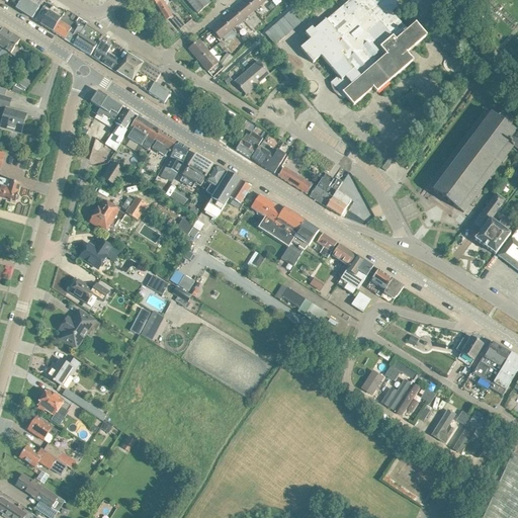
[(32,19),(44,2),(40,0),(13,0),(13,1),(11,3),(17,7),(16,9),(32,19)]
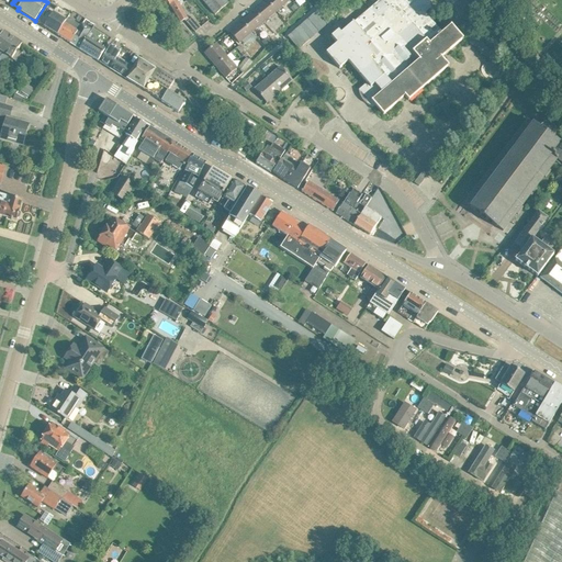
[(187,19),(176,0),(164,0),(169,6),(169,4),(180,23),(187,19)]
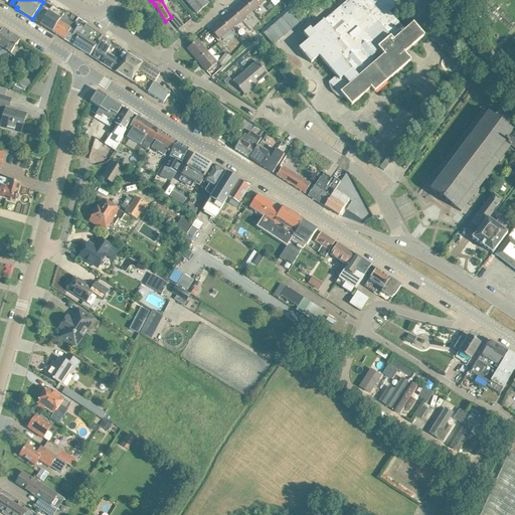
[(209,4),(205,0),(185,0),(190,6),(197,14),(209,4)]
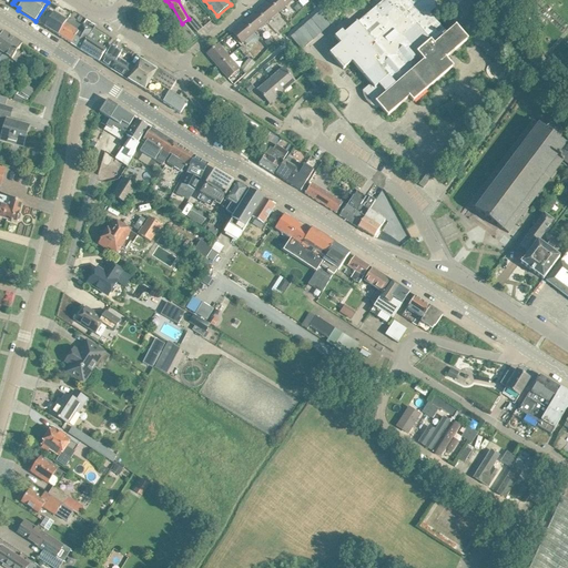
[(266,23),(280,12),(270,0),(256,11),(266,23)]
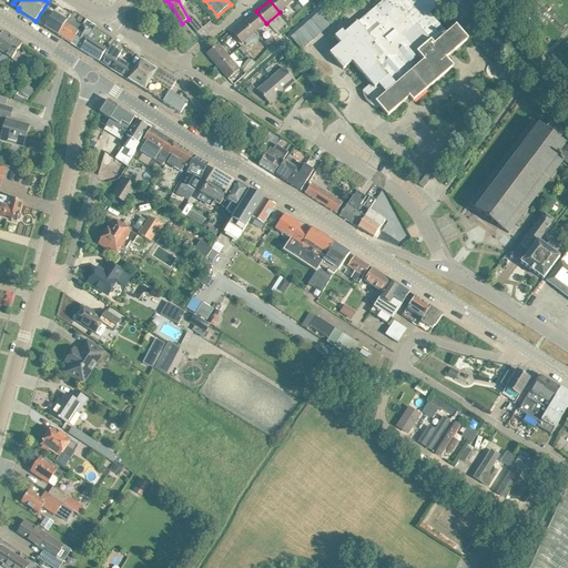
[(280,12),(292,1),(290,0),(270,0),(280,12)]
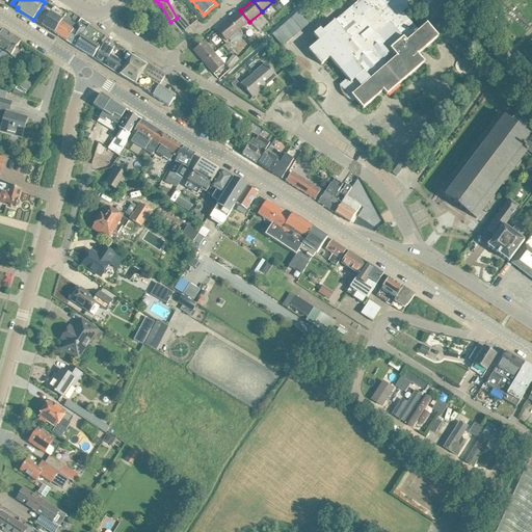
[(323,9),(314,0),(309,0),(284,23),(294,35),(323,9)]
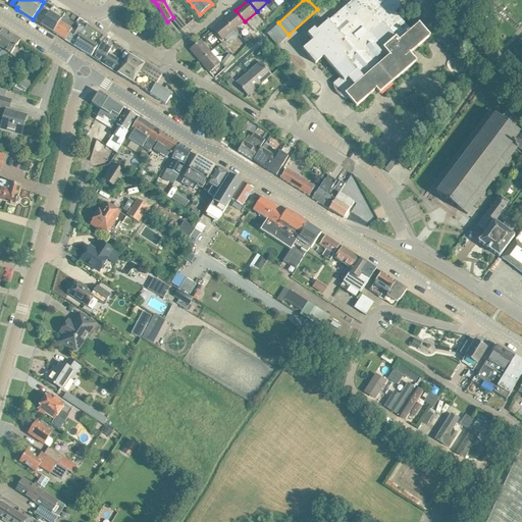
[(315,64),(323,57),(341,77),(333,85),(334,89),(336,92),(338,96),(343,98),(346,100),(348,98),(356,107),(357,107),(356,106),(376,90),(379,94),(417,62),(410,54),(429,37),(429,38),(430,37),(419,23),(418,24),(411,32),(395,12),(400,8),(399,4),(397,0),(361,0),(359,3),(356,0),(353,0),(317,32),(314,29),(308,35),(315,43),(305,51),(303,50),(315,64)]
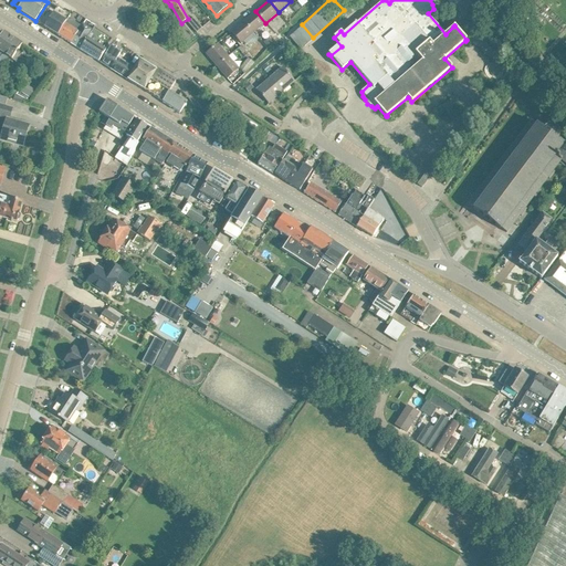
[(58,37),(71,17),(51,3),(44,13),(45,13),(39,23),(44,28),(58,37)]
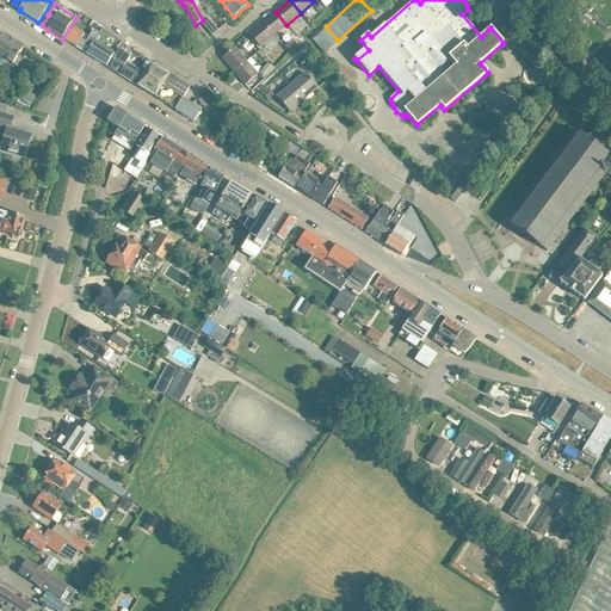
[(273,36),(287,25),(276,12),(263,24),(273,36)]
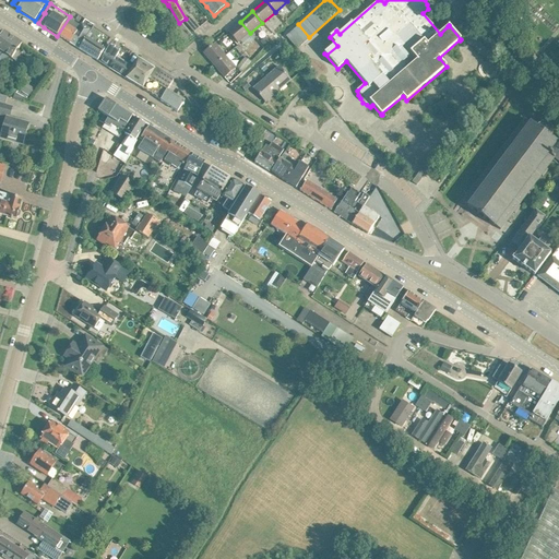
[(70,44),(85,21),(72,13),(70,16),(57,36),(70,44)]
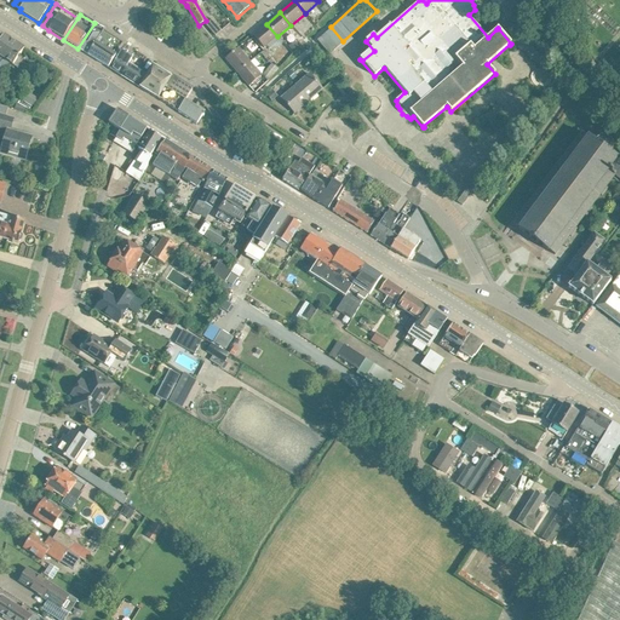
[(216,36),(222,32),(212,19),(206,26),(216,36)]
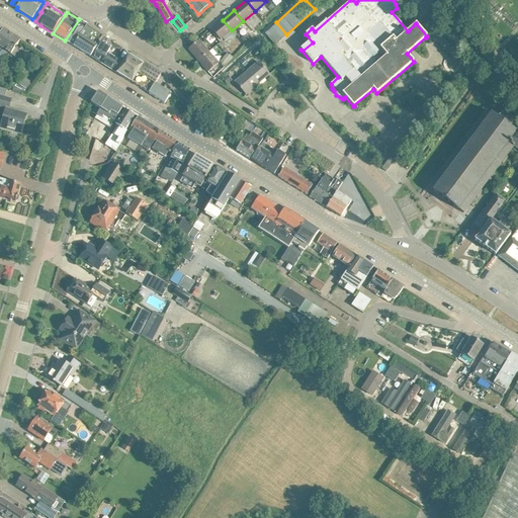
[(80,36),(86,27),(86,26),(87,24),(79,19),(65,40),(73,46),(80,36)]
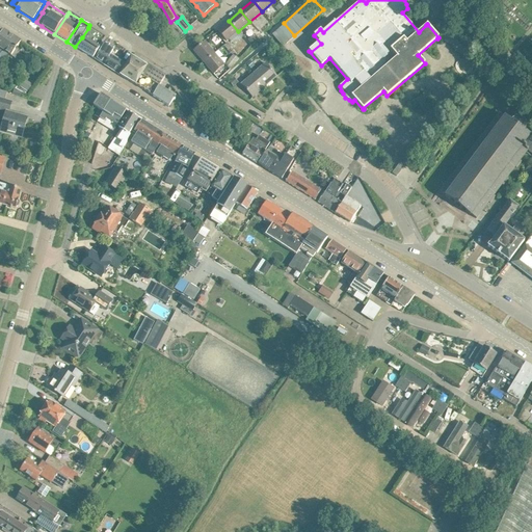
[(227,42),(238,31),(229,21),(217,30),(227,42)]
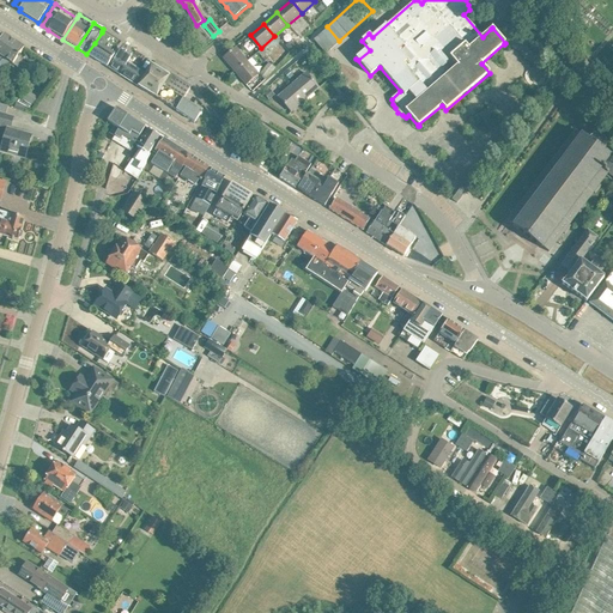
[(329,52),(338,43),(326,30),(317,37),(329,52)]
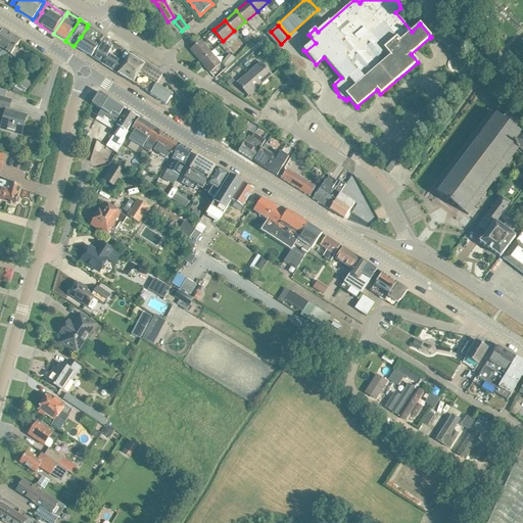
[(104,38),(87,28),(81,37),(74,46),(91,57),(104,38)]
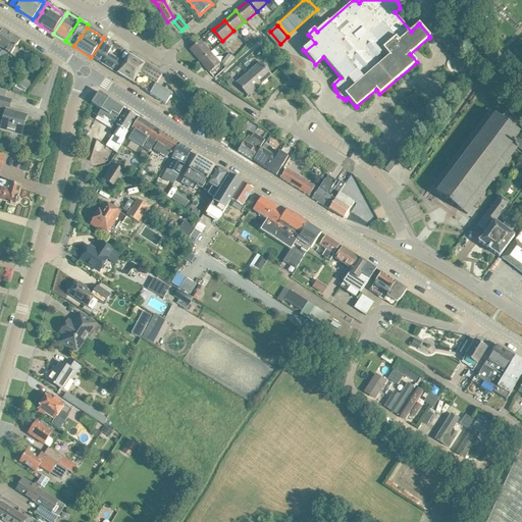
[(1,33),(0,32),(0,47),(11,55),(20,42),(2,30),(1,33)]
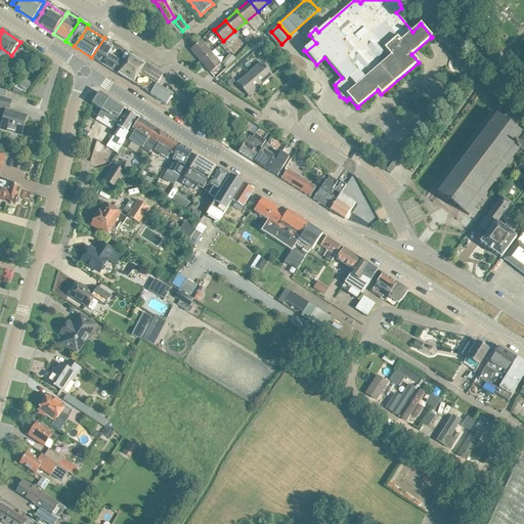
[(295,34),(299,45),(305,42),(301,32),(295,34)]
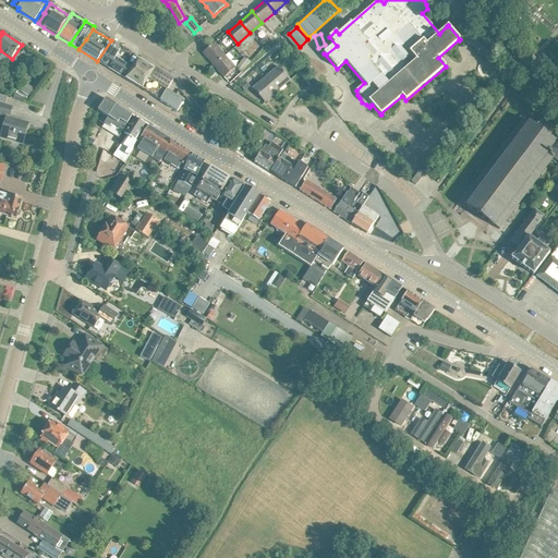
[(109,69),(122,48),(112,41),(99,62),(109,69)]
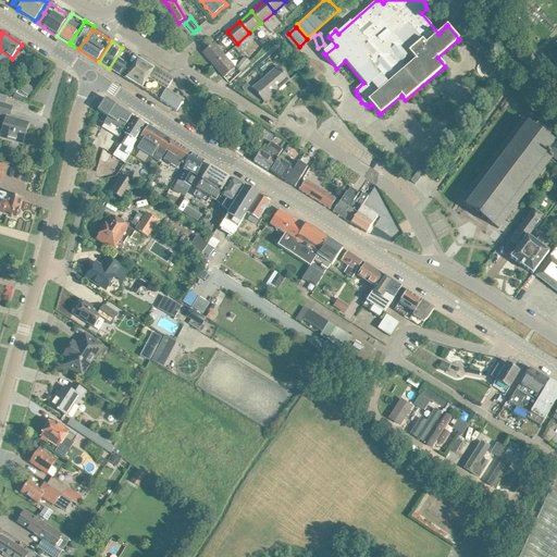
[(213,65),(224,56),(213,44),(202,53),(213,65)]
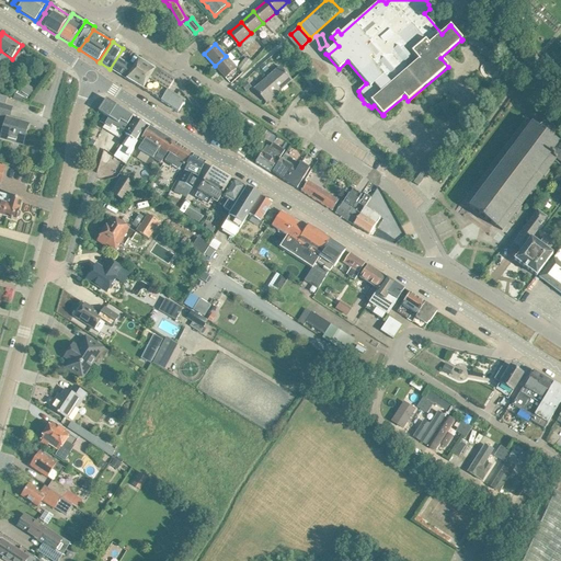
[(126,79),(133,69),(125,65),(133,54),(123,48),(110,69),(126,79)]
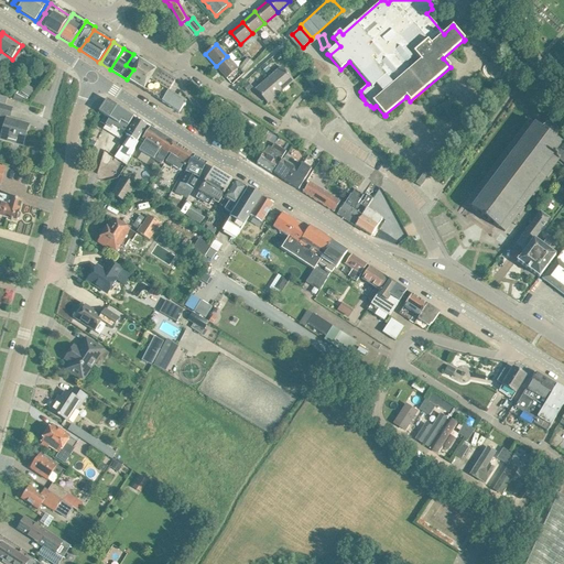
[(226,79),(235,72),(238,69),(227,56),(216,66),(226,79)]
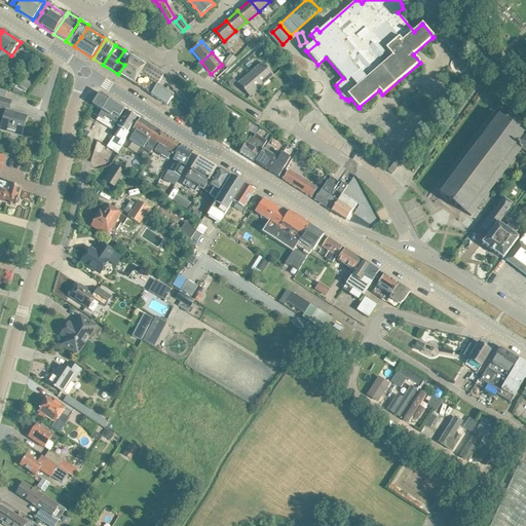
[(230,54),(222,65),(228,69),(236,59),(230,54)]
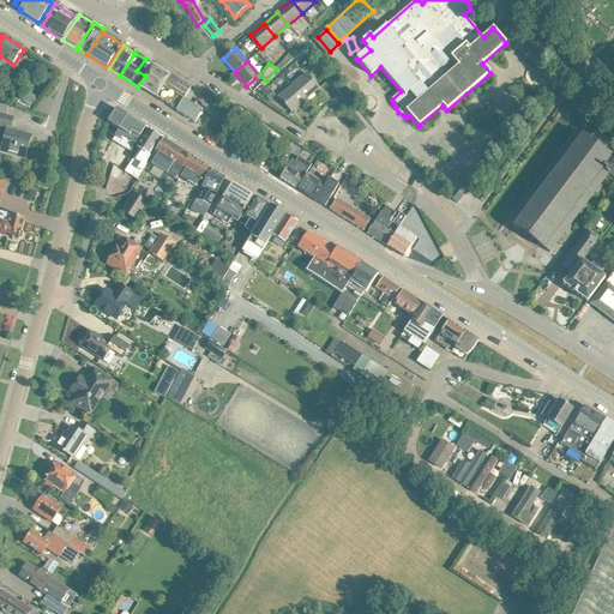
[(169,78),(151,67),(138,88),(176,110),(182,101),(184,101),(191,90),(169,77),(169,78)]
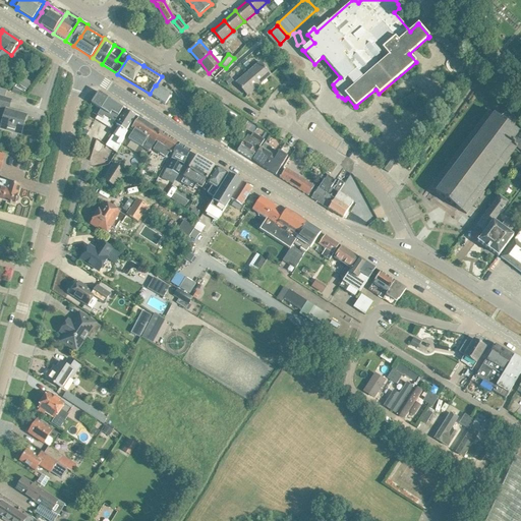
[(258,85),(271,75),(259,63),(247,72),(258,85)]
